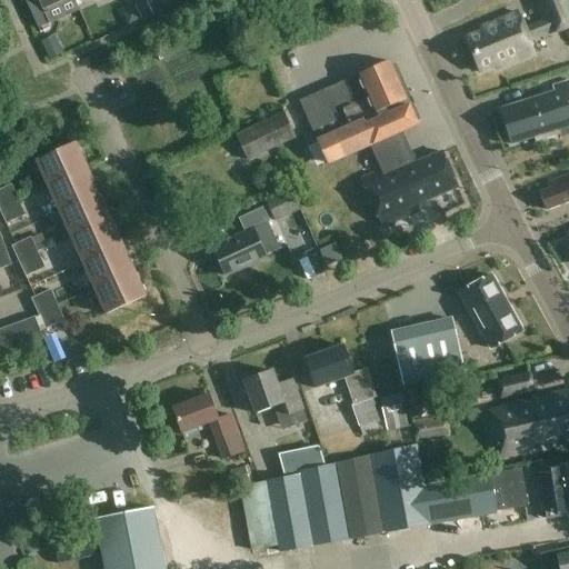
[(71,0),(28,0),(26,2),(38,29),(51,23),(46,12),(71,0)]
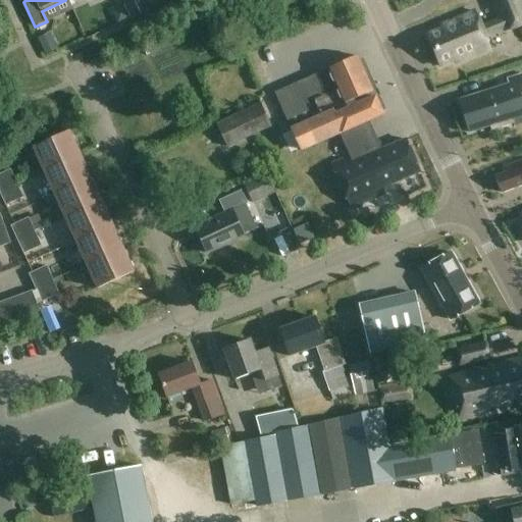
[(506,32),(521,24),(521,2),(521,0),(492,0),(501,19),(482,27),(476,11),(440,25),(441,29),(426,35),(439,66),(454,60),(456,64),(491,50),(485,36),(505,29),(506,32)]
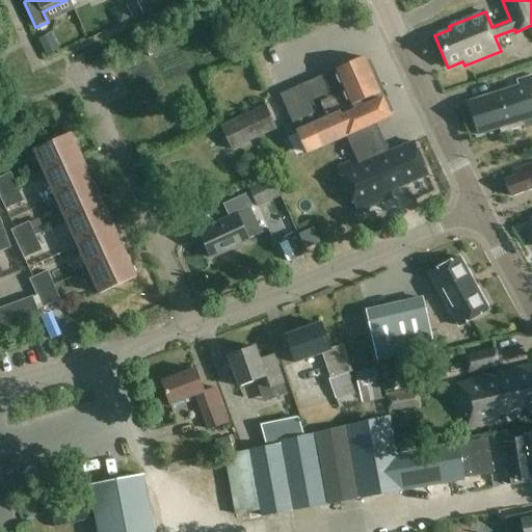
[(120,25),(132,20),(126,7),(113,12),(120,25)]
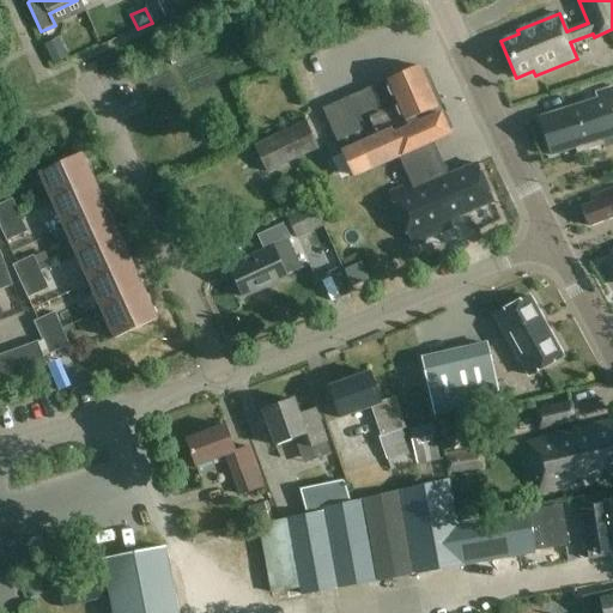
[(353,177),(378,165),(450,134),(419,66),(322,109),(353,177)]
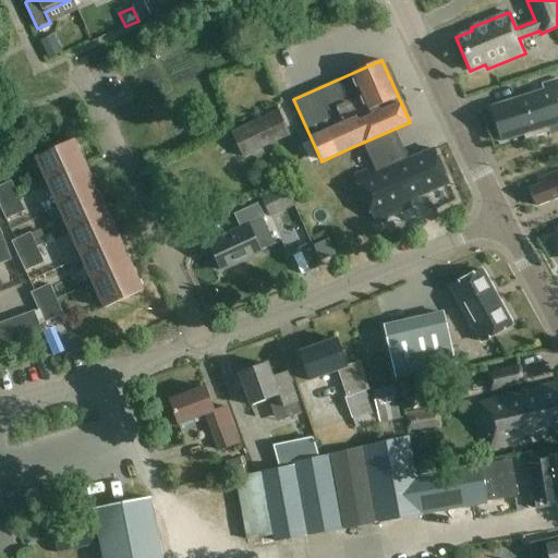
[(549,133),(557,130),(557,79),(542,85),(544,91),(490,107),(501,142),(524,134),(525,140),(548,132),(549,133)]
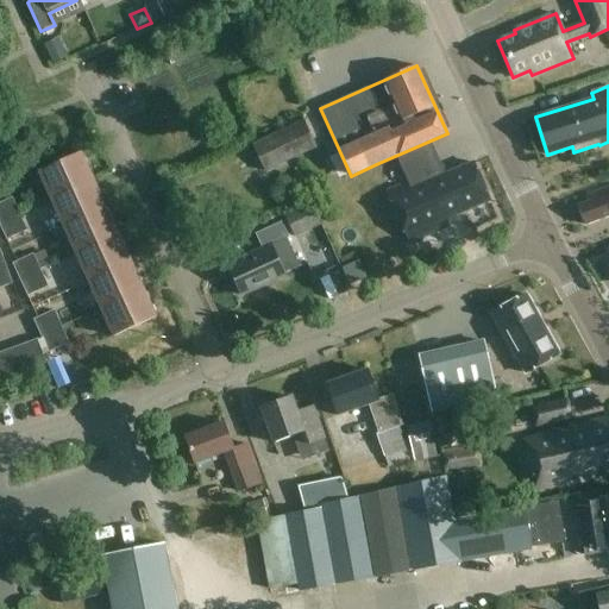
[(318,149),(306,121),(253,145),(258,157),(249,161),(255,176),(265,173),(318,149)]
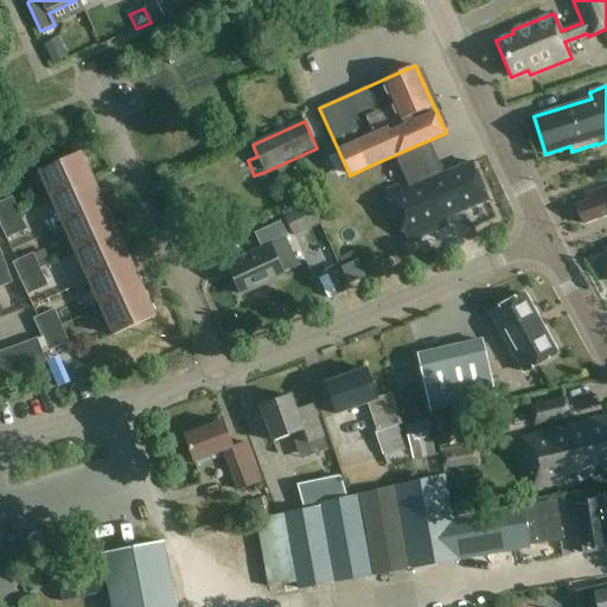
[(51,199),(91,180),(78,153),(38,171),(51,199)]
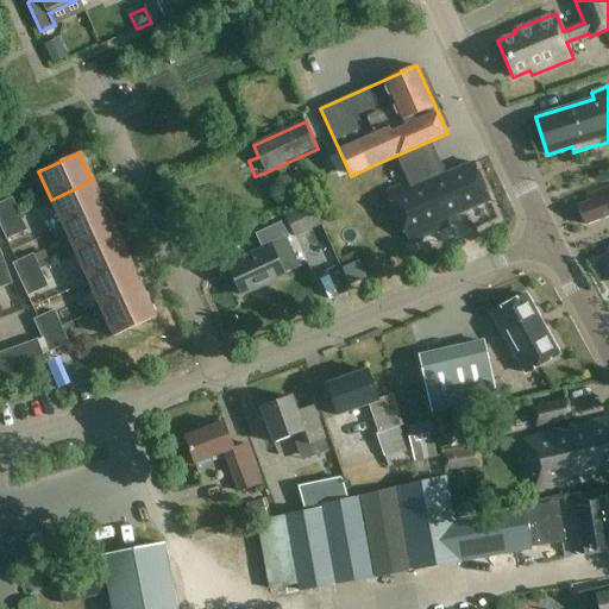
[(444,168),(388,193),(409,242),(447,225),(445,220),(489,201),(472,163),(447,175),(444,168)]
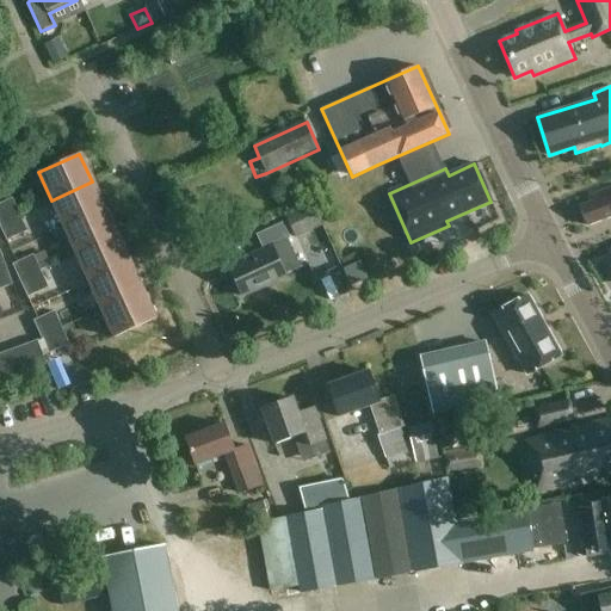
[(92,181),(51,201),(65,228),(105,209),(92,181)]
